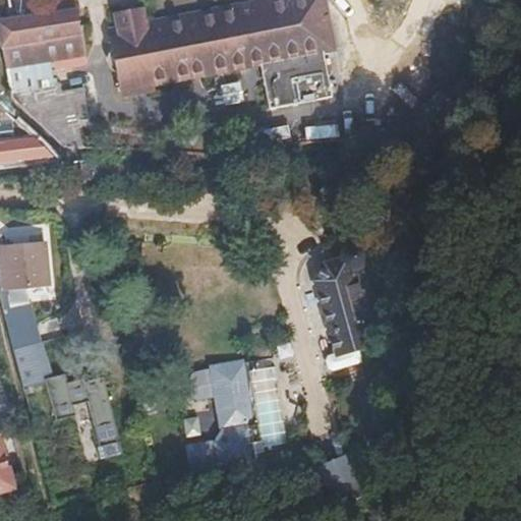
[(329,0),(259,0),(153,20),(163,71),(124,77),(127,93),(161,87),(160,81),(257,63),(262,56),(271,61),(266,67),(273,108),(337,94),(329,49),(338,47),(334,25),(325,27),(321,8),(331,6),(329,0)]
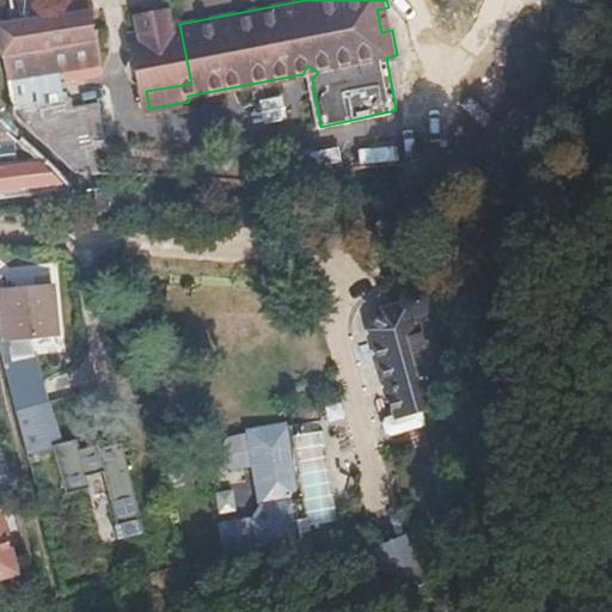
[(65,14),(0,20),(0,40),(8,77),(77,67),(71,41),(96,37),(98,36),(92,1),(63,5),(65,14)]
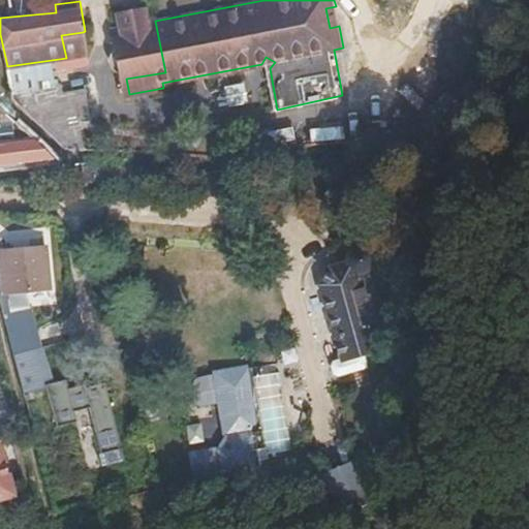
[(117,28),(126,79),(165,72),(155,21),(149,22),(147,7),(124,11),(127,26),(117,28)]
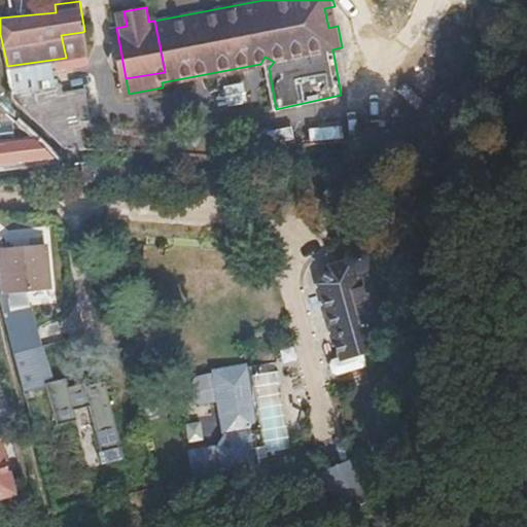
[(61,35),(66,58),(67,66),(92,61),(90,44),(84,44),(82,32),(61,35)]
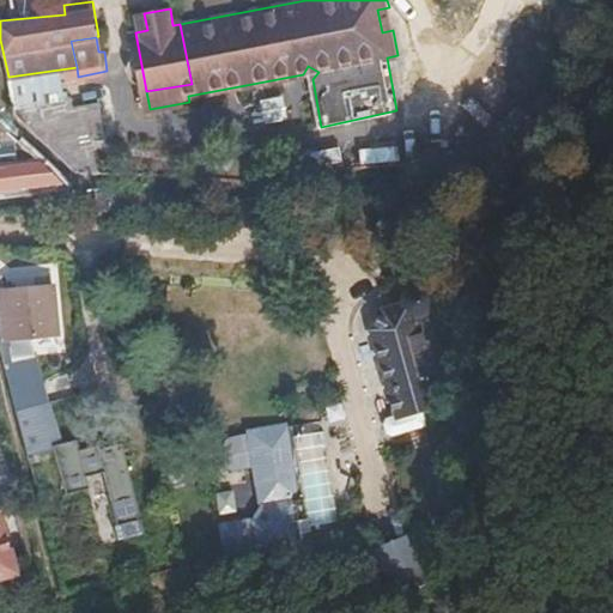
[(22,141),(13,141),(16,164),(42,161),(22,141)]
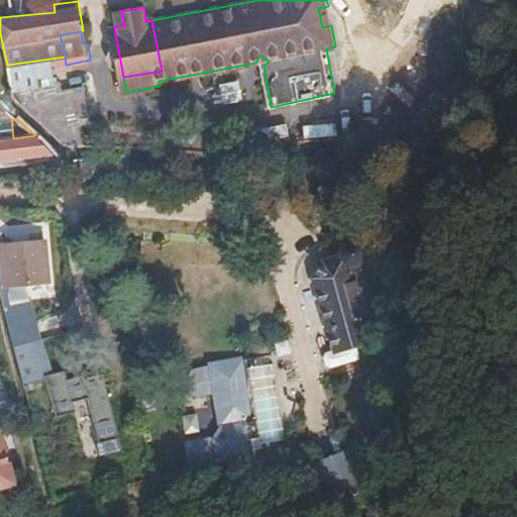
[(0,161),(52,156),(35,135),(13,138),(0,139),(0,161)]
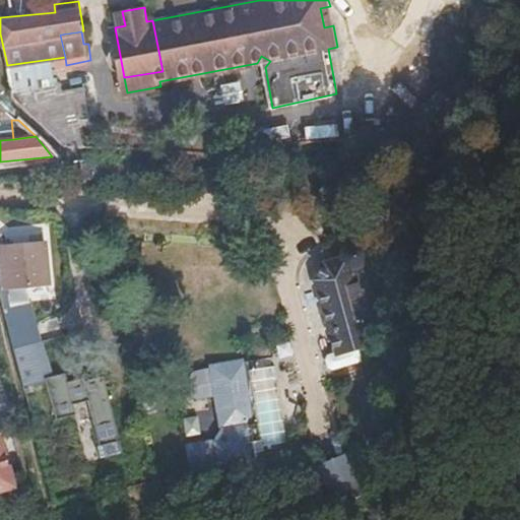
[(130,178),(131,163),(82,161),(82,177),(130,178)]
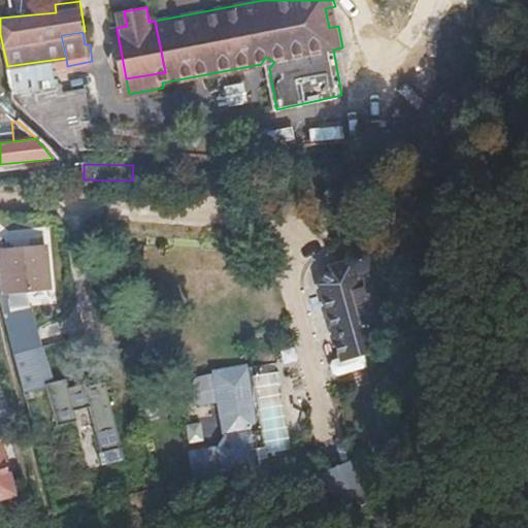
[(48,290),(46,246),(2,249),(3,292),(0,292),(0,296),(11,338),(36,331),(30,306),(25,308),(24,291),(48,290)]
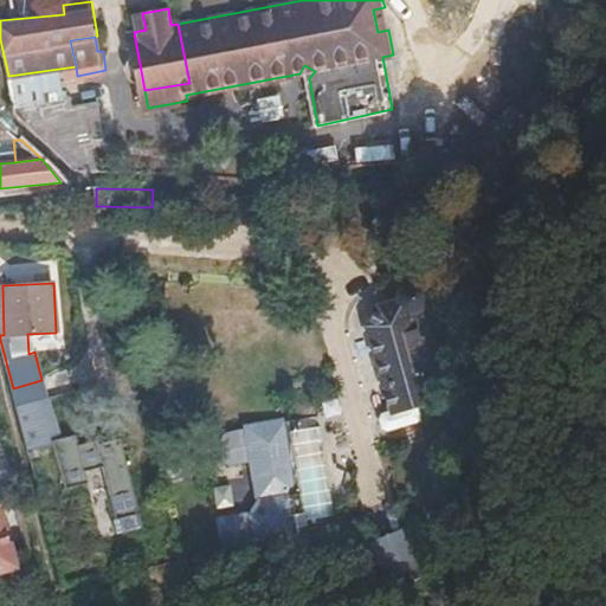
[(444,366),(433,333),(424,335),(416,310),(418,309),(423,304),(424,300),(423,294),(421,290),(418,288),(413,287),(407,288),(404,290),(400,295),(400,300),(376,307),(367,327),(395,414),(433,401),(424,373),(444,366)]
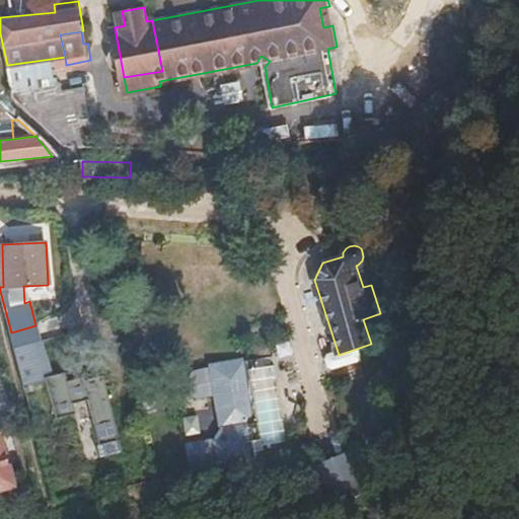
[(54,378),(43,340),(15,349),(25,385),(54,378)]
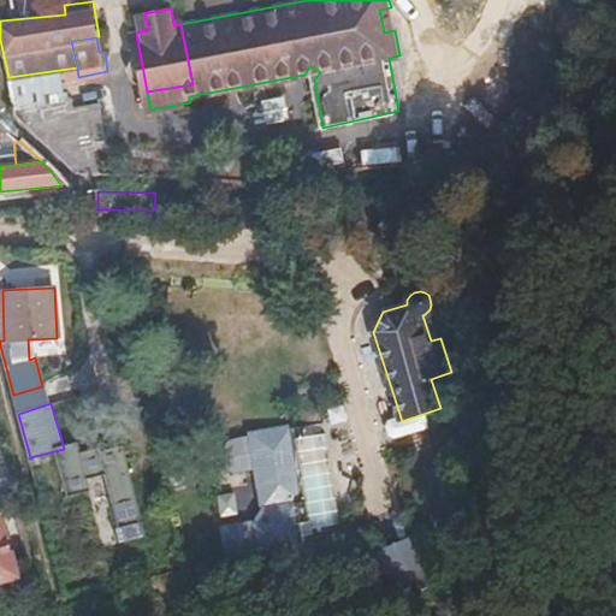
[(307,501),(295,426),(225,438),(217,450),(219,467),(231,473),(253,469),(260,508),(253,521),(259,554),(302,546),(294,503),(307,501)]
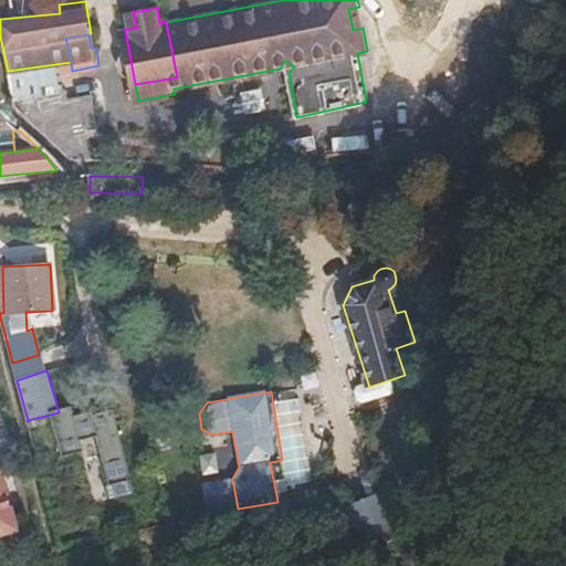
[(313,480),(300,401),(273,405),(282,460),(286,485),(313,480)]
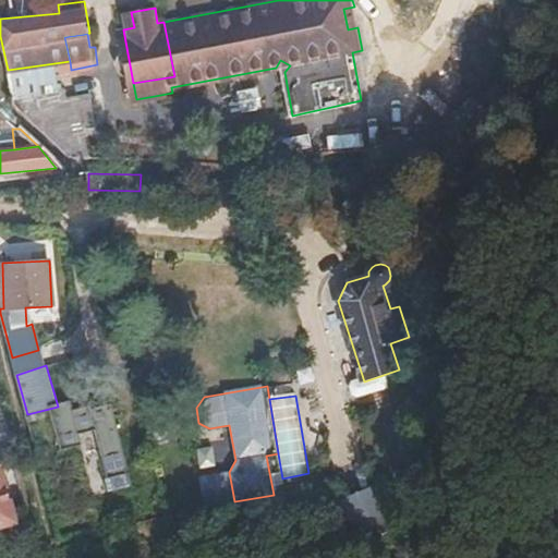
[(3,462),(0,463),(0,518),(1,523),(19,518),(3,462)]
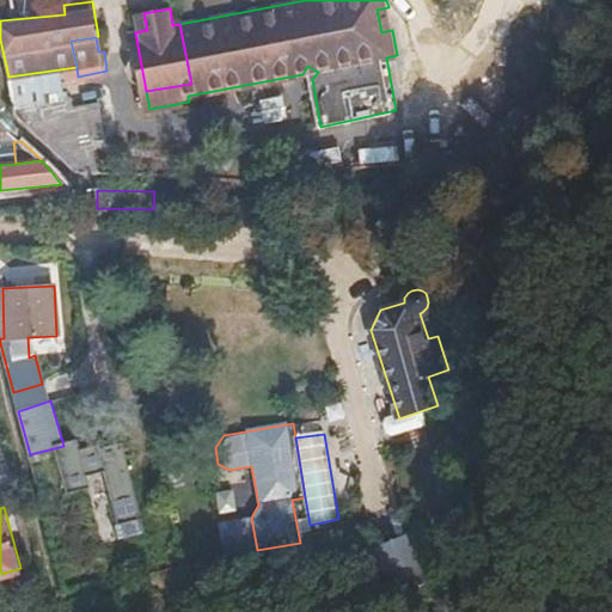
[(434,573),(415,530),(369,550),(387,595),(434,573)]
